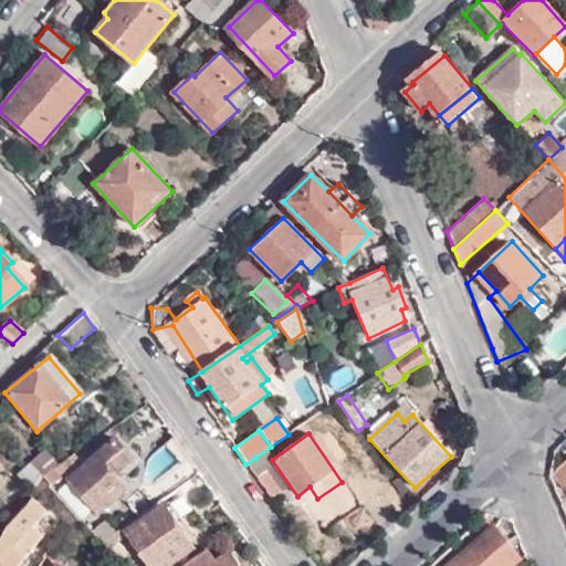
[(109,472),(127,458),(109,437),(60,474),(94,514),(124,490),(114,477),(109,472)]
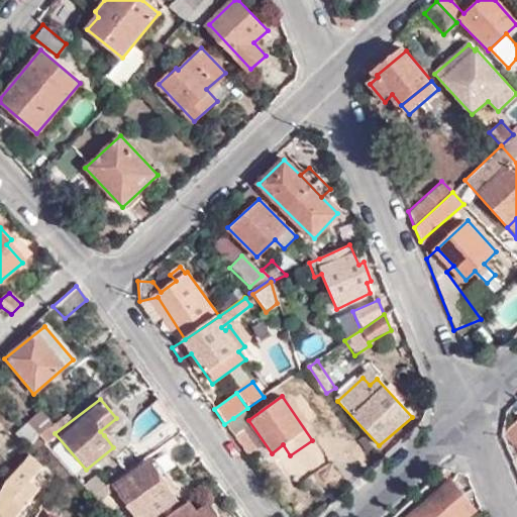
[(44,430),(50,424),(39,408),(23,422),(24,423),(35,436),(44,430)]
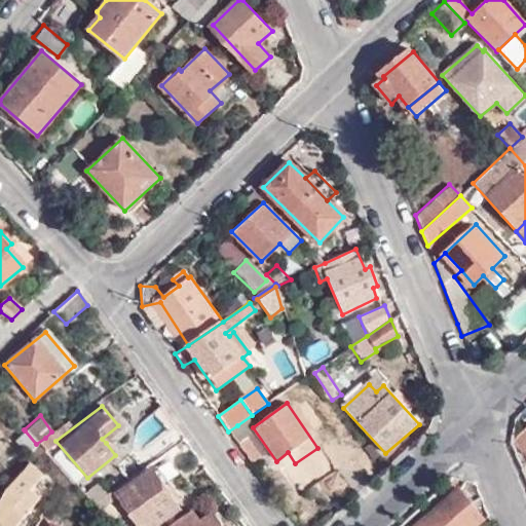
[(123,430),(118,425),(102,439),(106,443),(123,430)]
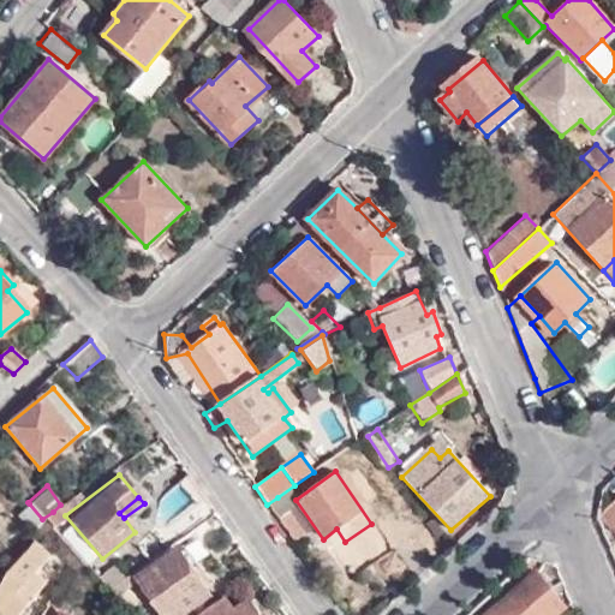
[(267,505),(297,548),(303,541),(299,537),(304,533),(278,497),(267,505)]
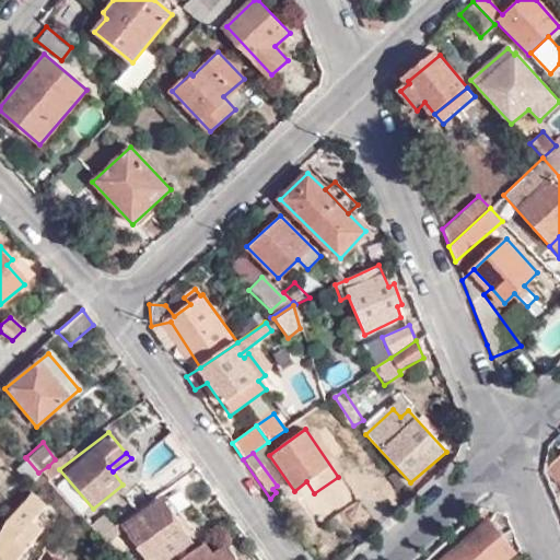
[(195,469),(185,455),(161,471),(171,486),(174,483),(195,469)]
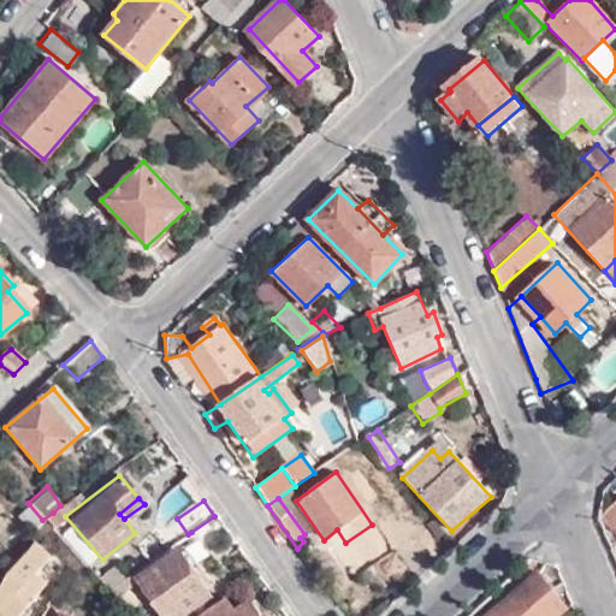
[(42,520),(29,504),(18,514),(34,532),(42,520)]
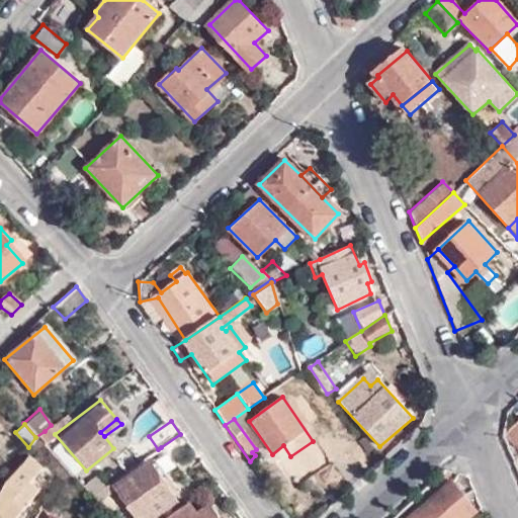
[(517,426),(516,425),(509,431),(517,441),(517,426)]
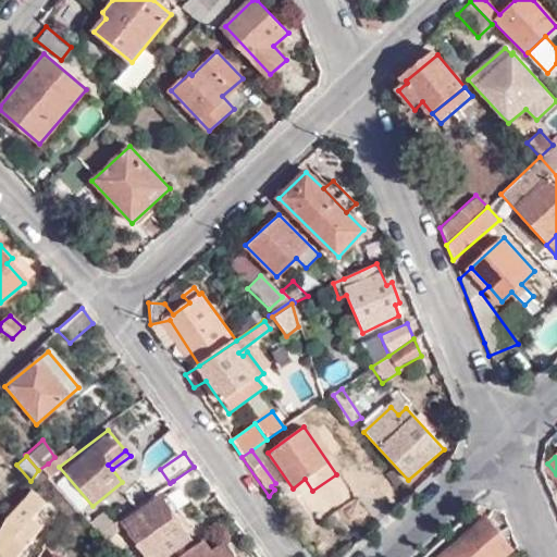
[(53,471),(48,463),(38,470),(46,479),(53,471)]
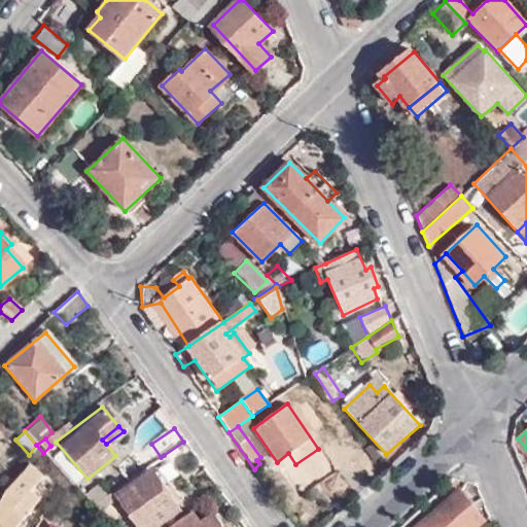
[(526,449),(518,438),(512,445),(523,472),(526,469),(526,449)]
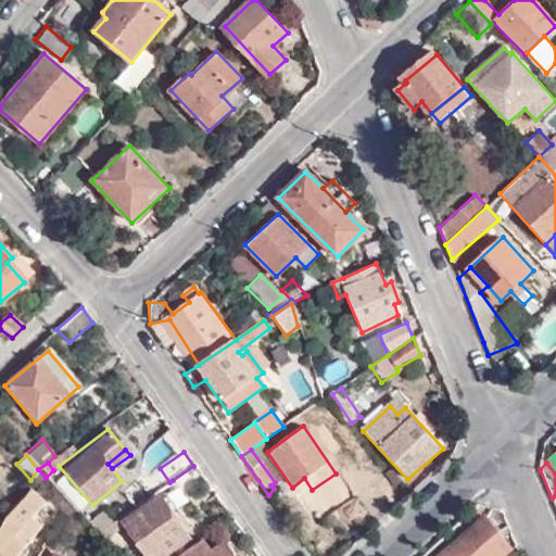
[(203,480),(193,466),(173,480),(184,495),(203,480)]
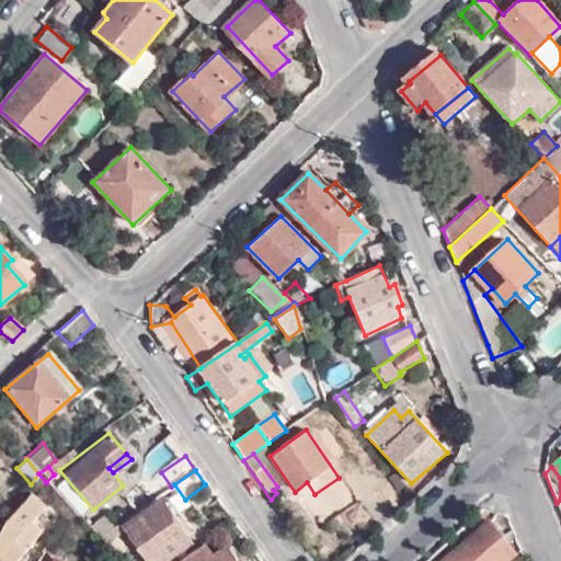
[(18,513),(0,542),(0,560),(1,560),(19,560),(46,534),(34,523),(48,506),(34,494),(18,513)]
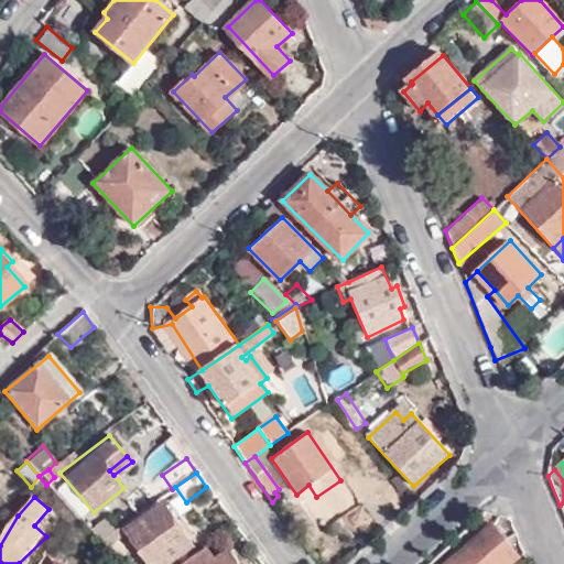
[(163,563),(190,546),(160,503),(125,528),(150,563),(163,563)]
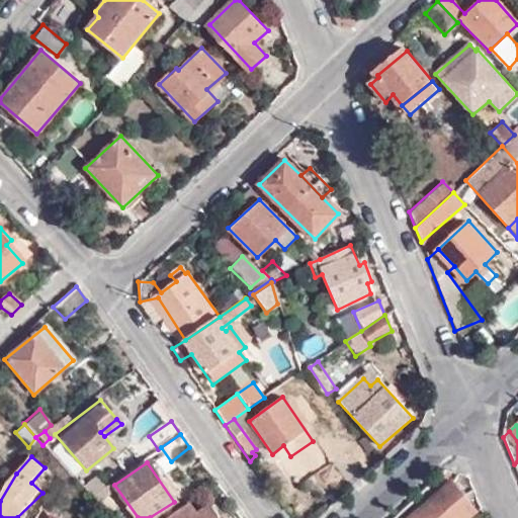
[(0,494),(0,501),(16,473),(8,483),(0,494)]
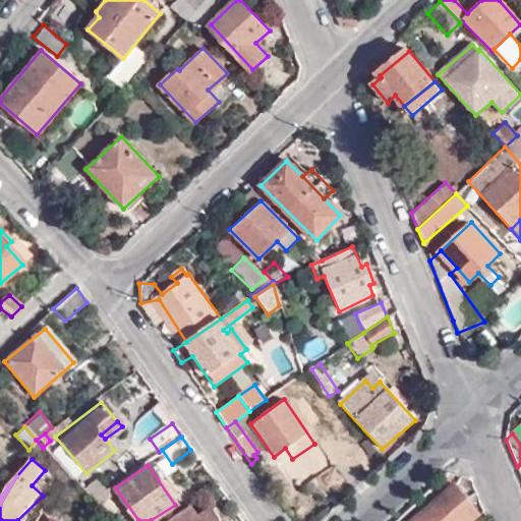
[(467,520),(477,514),(454,487),(412,520),(467,520)]
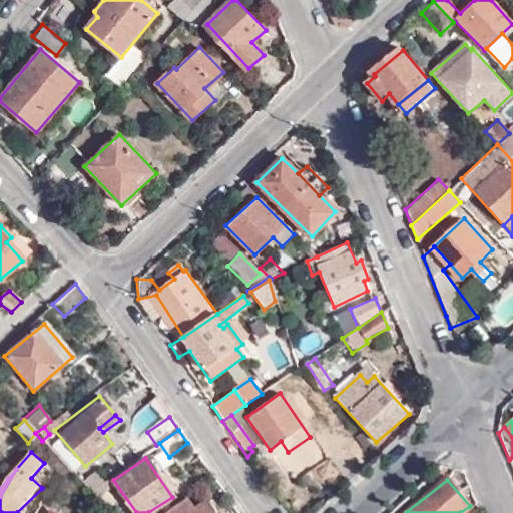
[(193,510),(184,499),(163,512),(209,512),(203,503),(193,510)]
